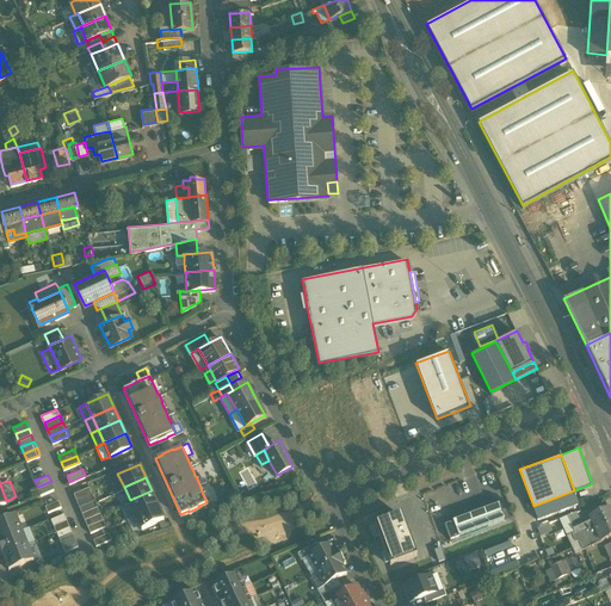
[(38,487),(41,493),(54,487),(51,481),(38,487)]
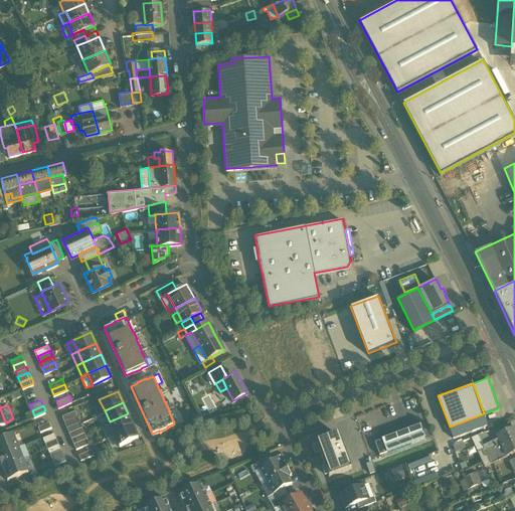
[(62,414),(64,420),(77,414),(75,409),(62,414)]
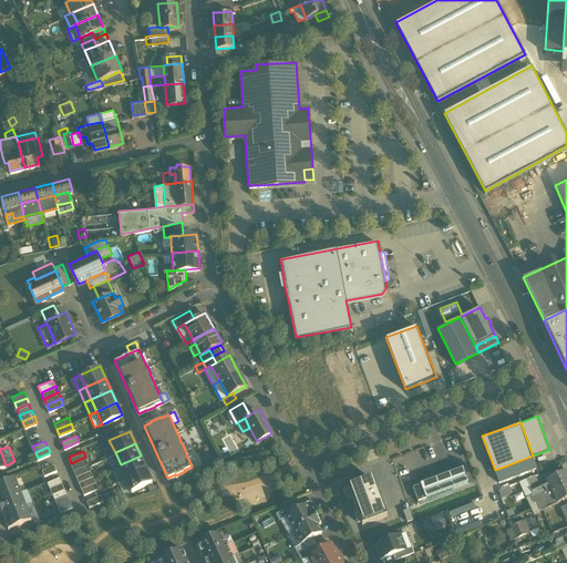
[(533,456),(536,463),(548,458),(545,451),(533,456)]
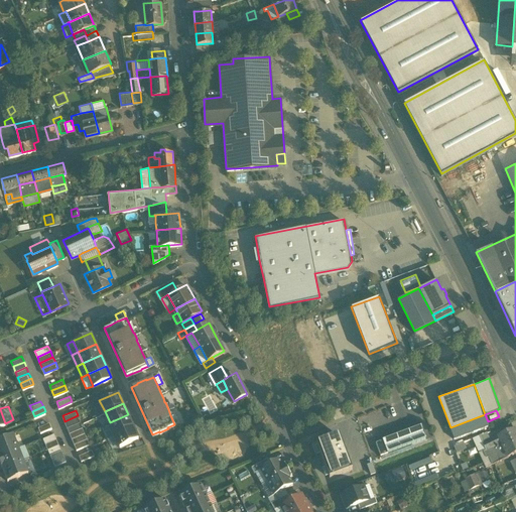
[(170,415),(174,424),(180,421),(176,412),(170,415)]
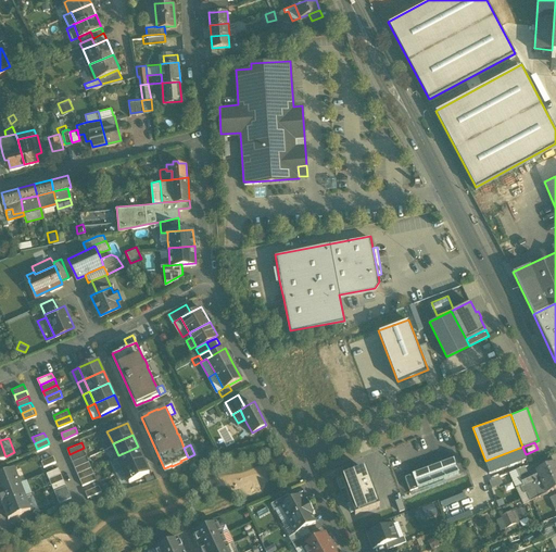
[(118,455),(124,467),(143,459),(138,447),(118,455)]
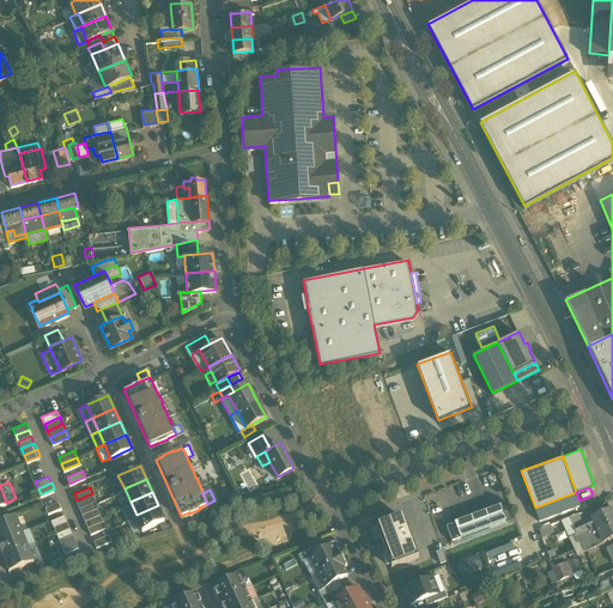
[(535,508),(539,518),(581,503),(580,500),(576,492),(535,508)]
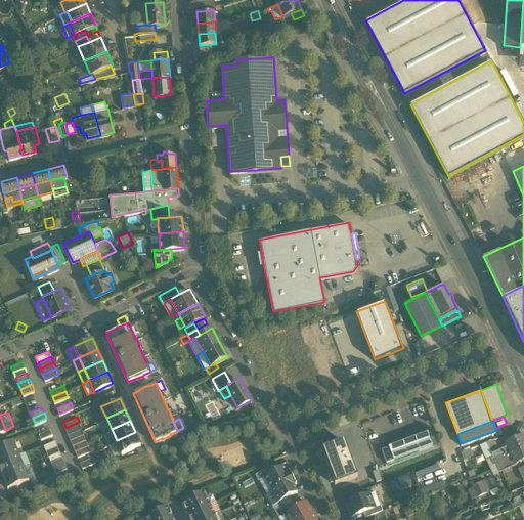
[(79,422),(66,428),(68,433),(81,427),(79,422)]
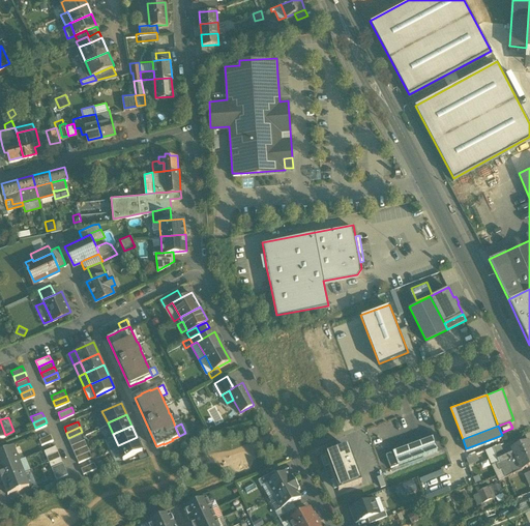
[(82,432),(68,438),(71,444),(85,438),(82,432)]
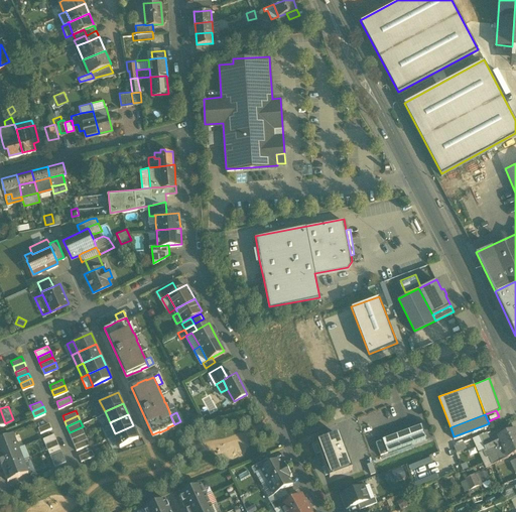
[(49,421),(38,426),(40,431),(51,426),(49,421)]
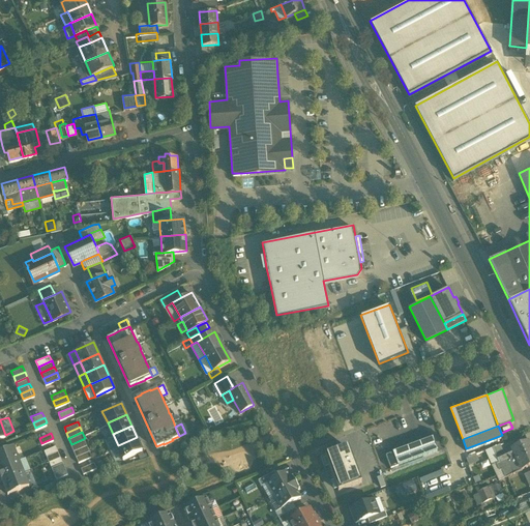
[(105,438),(110,449),(118,445),(113,434),(105,438)]
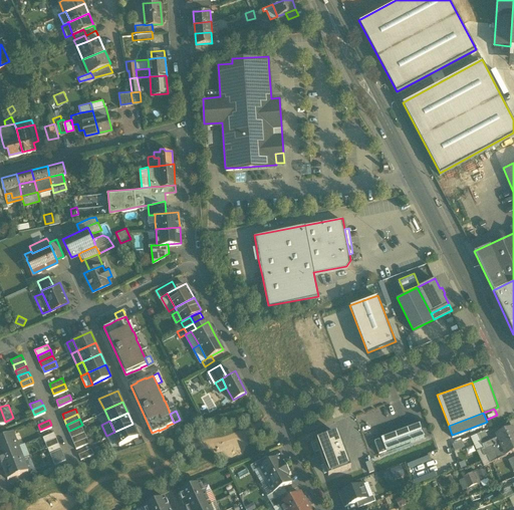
[(381,437),(387,449),(424,435),(420,423),(381,437)]
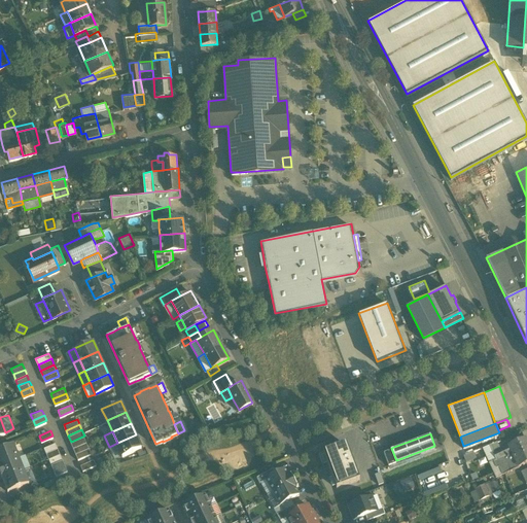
[(141,446),(136,434),(117,443),(123,455),(141,446)]
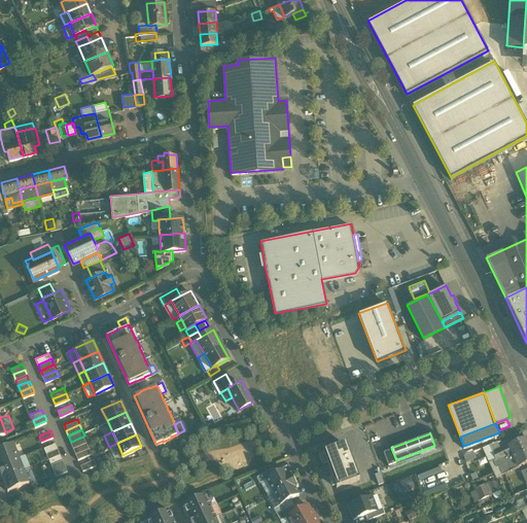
[(71,442),(73,447),(86,442),(84,436),(71,442)]
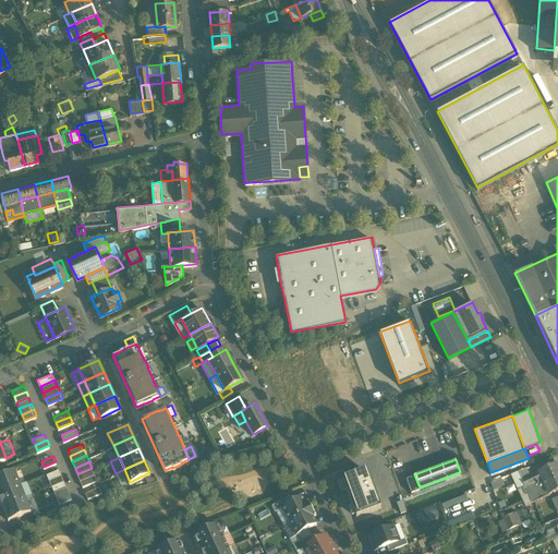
[(523,497),(525,503),(532,500),(532,501),(549,492),(557,488),(557,467),(556,461),(528,473),(522,477),(525,484),(522,486),(526,496),(523,497)]
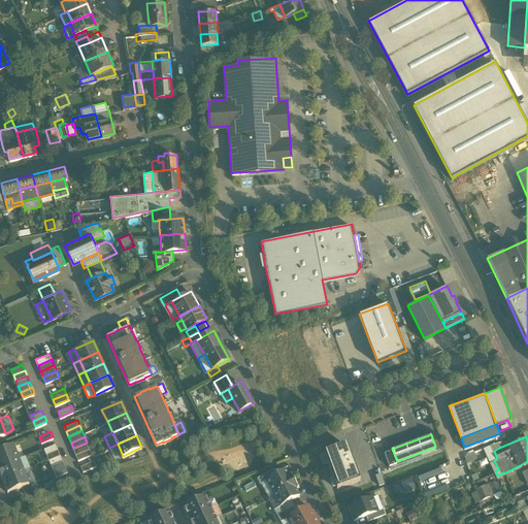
[(56,443),(44,448),(46,453),(58,448),(56,443)]
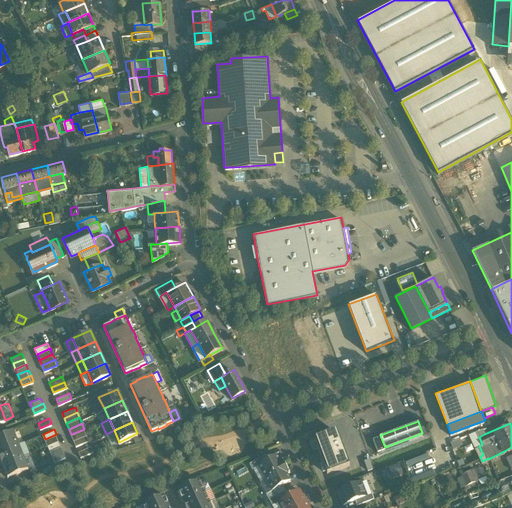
[(86,434),(84,429),(71,434),(73,440),(86,434)]
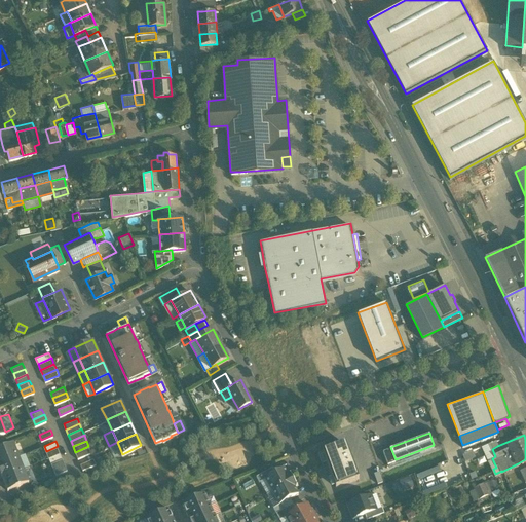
[(483,445),(486,452),(492,449),(497,446),(495,441),(483,445)]
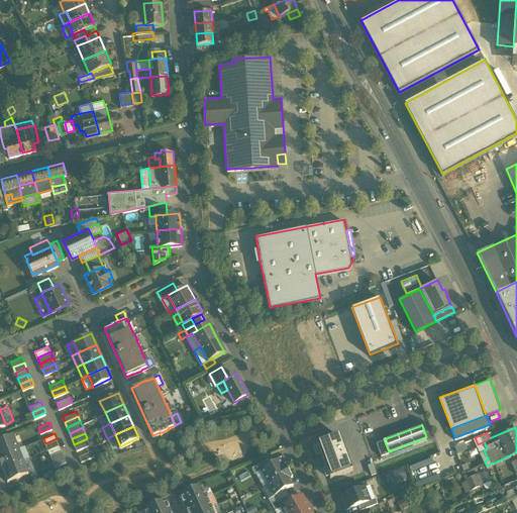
[(0,453),(18,446),(13,434),(0,438),(0,453)]
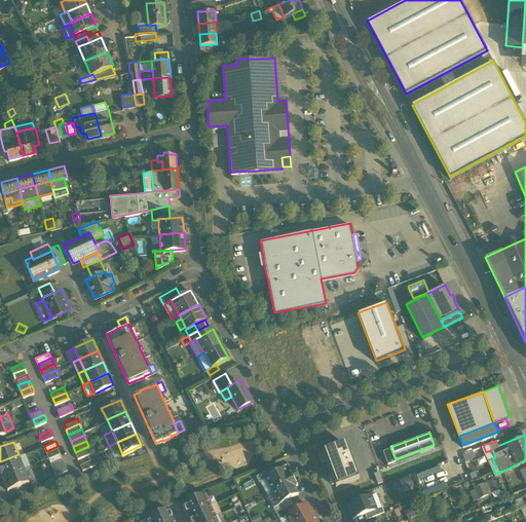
[(122,454),(117,442),(109,446),(115,457),(122,454)]
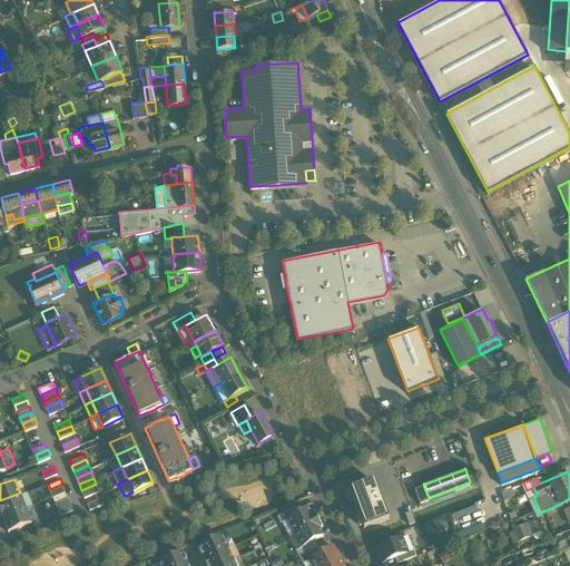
[(389,517),(374,479),(349,489),(363,526),(389,517)]
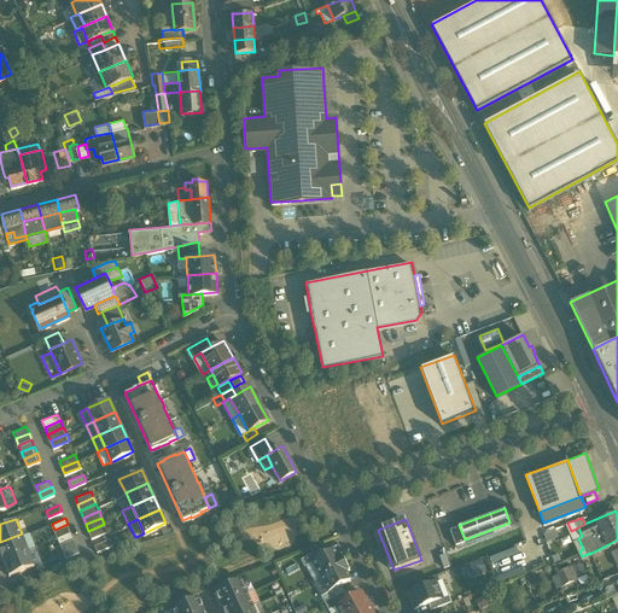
[(68,524),(54,530),(57,537),(70,531),(68,524)]
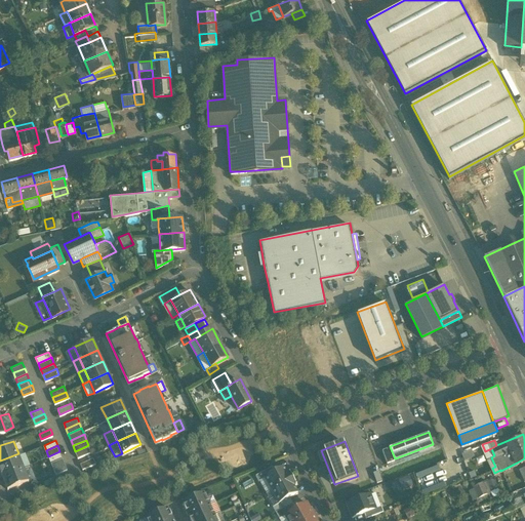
[(88,445),(75,451),(78,456),(91,451),(88,445)]
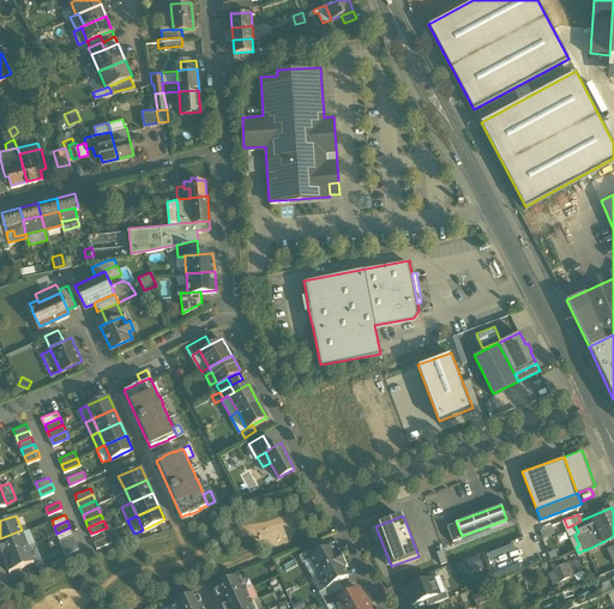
[(462,536),(456,522),(447,524),(452,540),(462,536)]
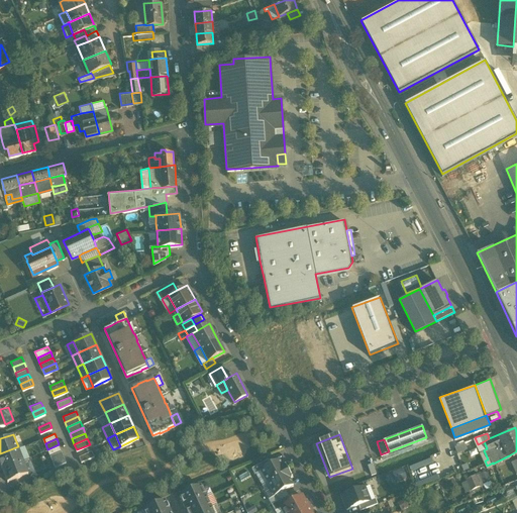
[(467,446),(464,440),(454,444),(457,450),(467,446)]
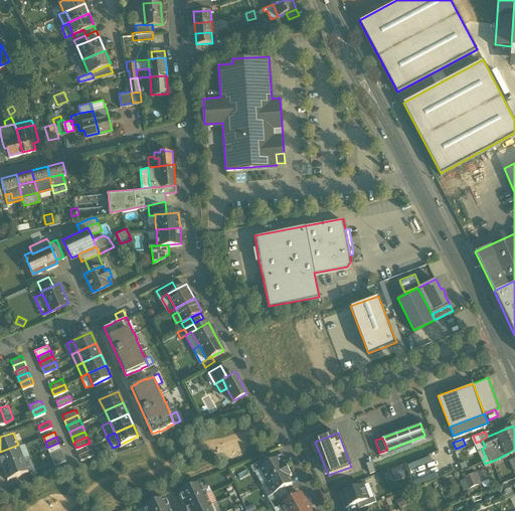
[(482,440),(476,443),(483,459),(486,458),(482,449),(485,447),(482,440)]
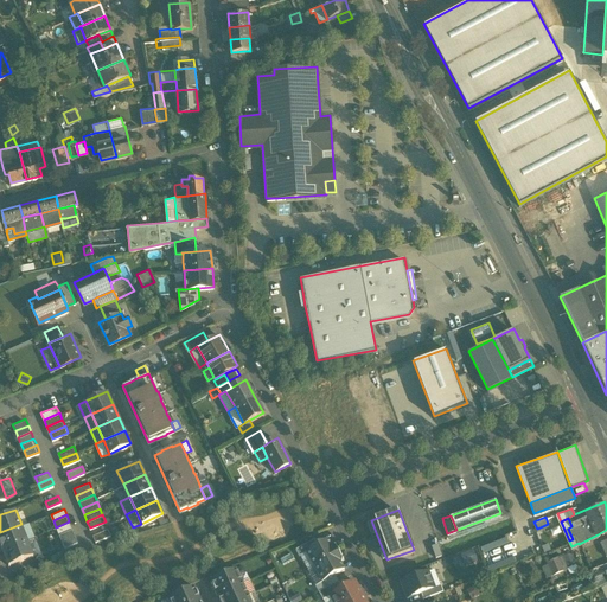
[(30,522),(21,524),(27,538),(34,535),(30,522)]
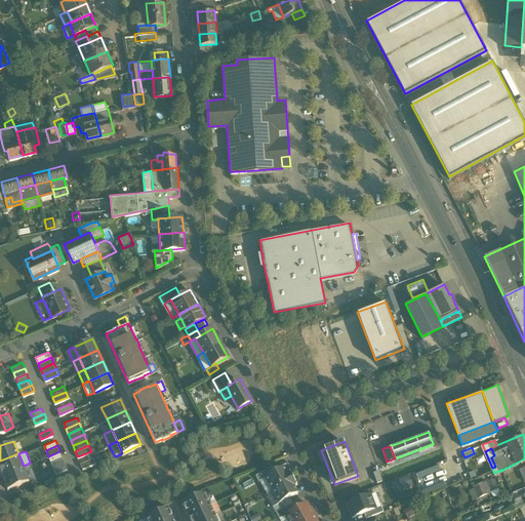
[(59,451),(48,456),(51,462),(63,456),(59,451)]
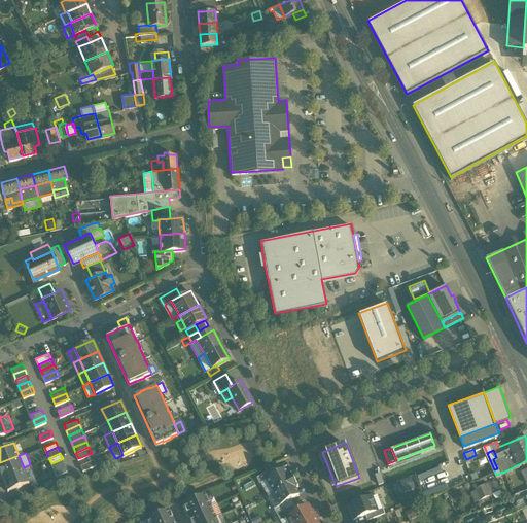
[(24,467),(19,455),(0,462),(0,469),(2,476),(24,467)]
